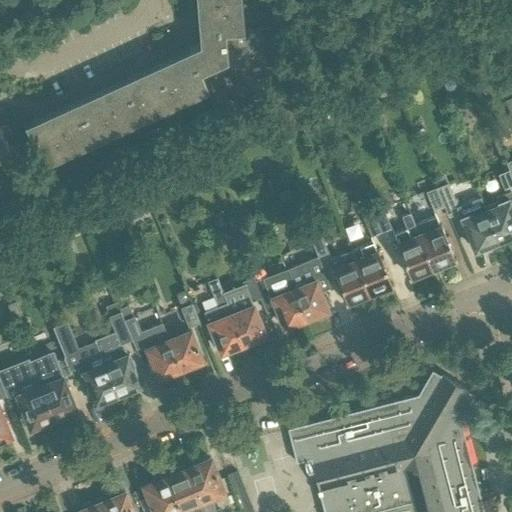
[(212,33),(237,29),(235,13),(239,12),(238,0),(201,0),(204,32),(204,33),(212,33)]
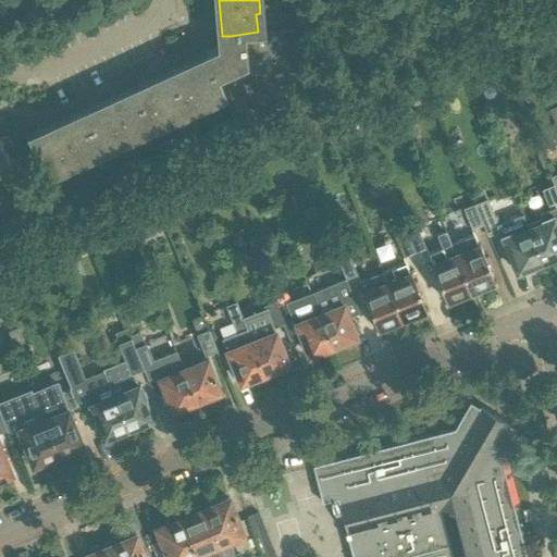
[(212,65),(222,90),(237,124),(286,101),(280,85),(279,77),(298,76),(295,29),(258,32),(231,36),(232,56),(212,65)]
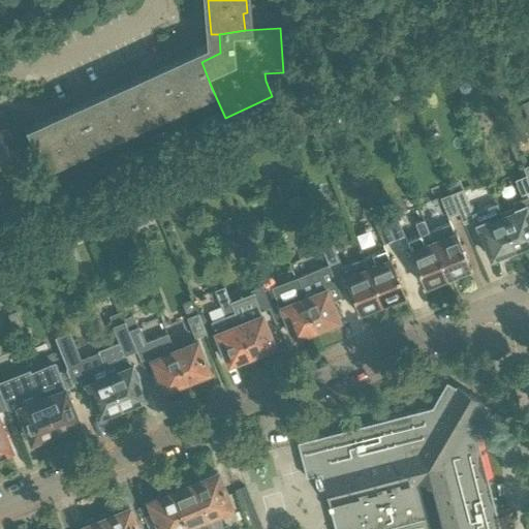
[(211,86),(201,62),(198,54),(196,55),(29,132),(27,127),(37,122),(37,121),(24,127),(43,168),(44,168),(42,162),(58,155),(60,159),(78,151),(76,147),(91,141),(93,144),(94,143),(93,139),(110,132),(111,135),(129,127),(127,124),(143,117),(144,121),(162,113),(161,109),(177,101),(178,105),(195,97),(194,93),(211,86)]
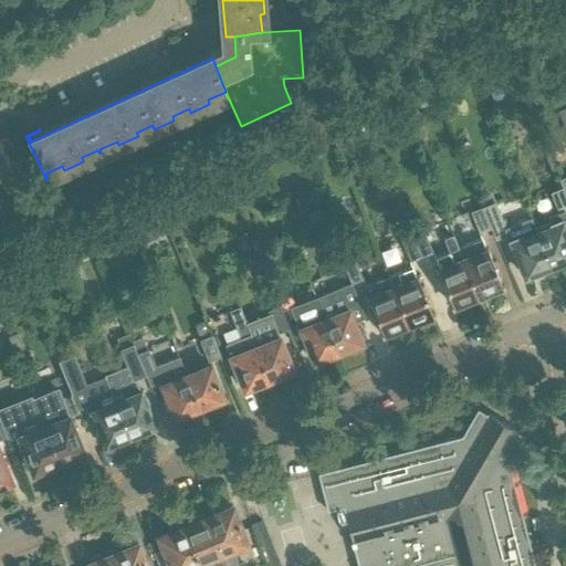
[(0,165),(7,163),(10,169),(11,168),(0,143),(0,165)]
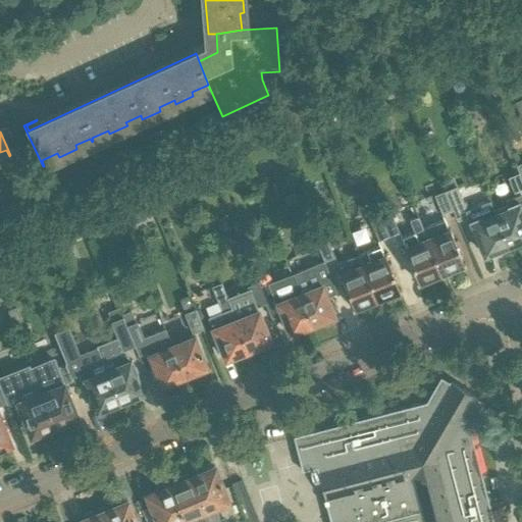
[(516,197),(521,195),(521,179),(519,172),(508,176),(516,197)]
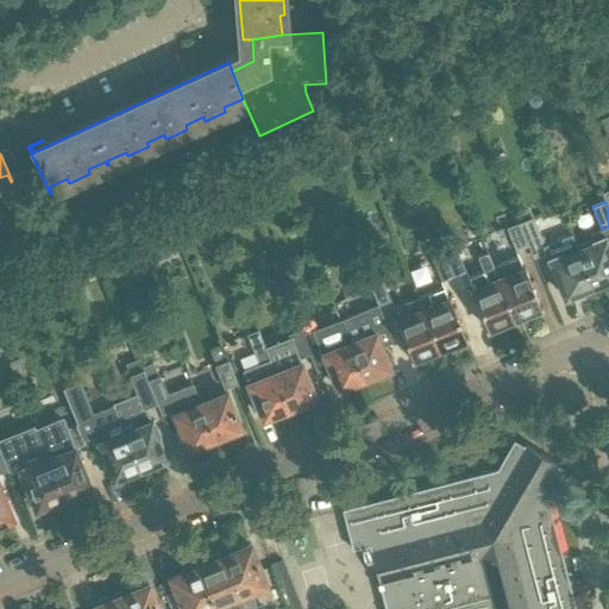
[(301,215),(307,231),(316,227),(311,212),(301,215)]
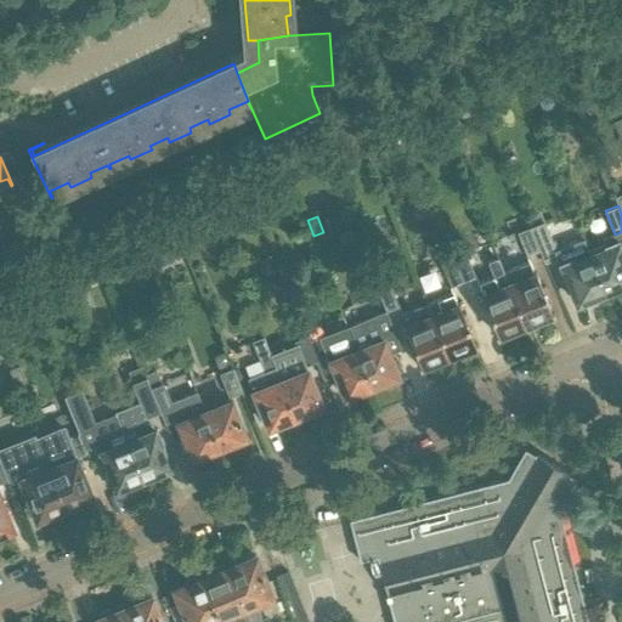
[(530,226),(539,250),(544,263),(559,258),(555,248),(544,221),(530,226)]
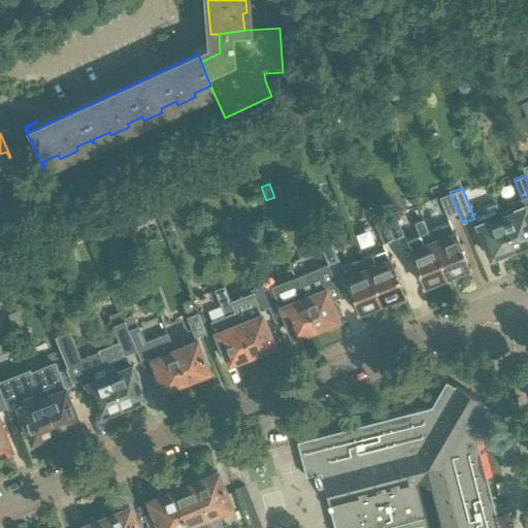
[(447,217),(458,212),(450,192),(439,196),(447,217)]
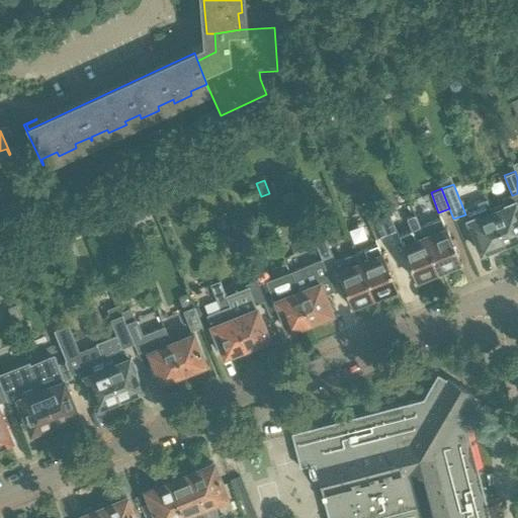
[(485,198),(462,206),(465,214),(466,218),(465,219),(479,252),(503,243),(491,211),(485,198)]
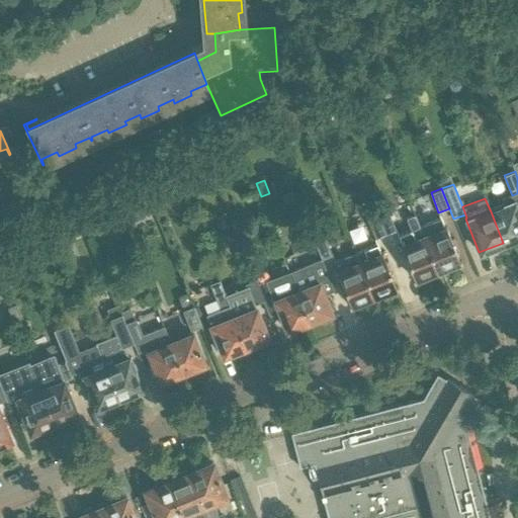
[(503,243),(517,236),(517,209),(514,199),(503,203),(504,206),(491,211),(503,243)]
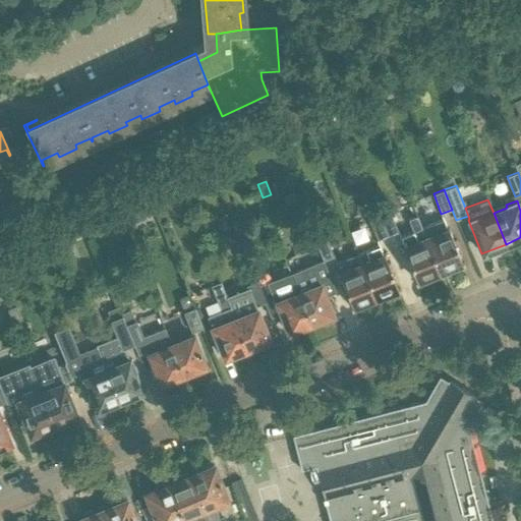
[(69,213),(75,229),(84,225),(78,210),(69,213)]
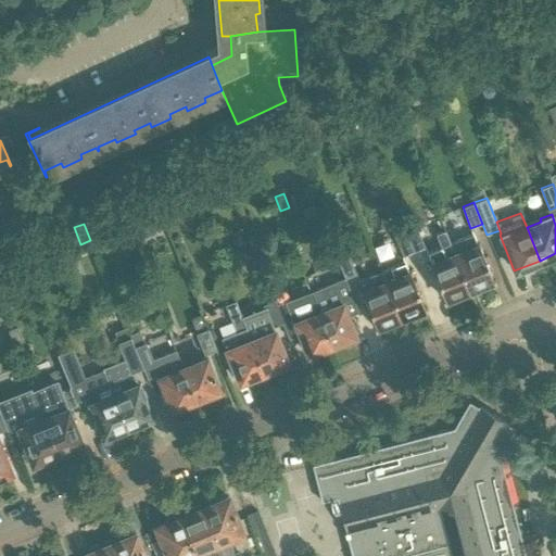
[(405,230),(414,252),(425,248),(417,226),(405,230)]
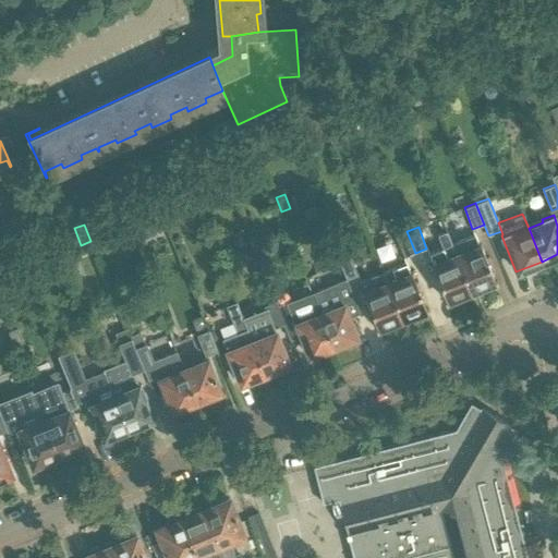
[(404,256),(415,253),(407,231),(396,235),(404,256)]
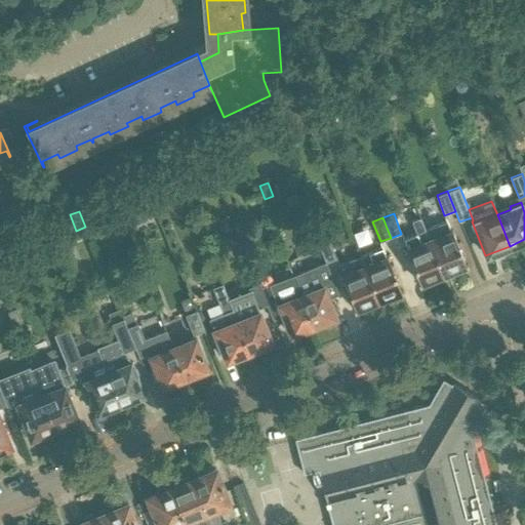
[(419,282),(442,274),(429,239),(425,230),(419,217),(412,220),(417,233),(403,238),(407,247),(406,248),(419,282)]
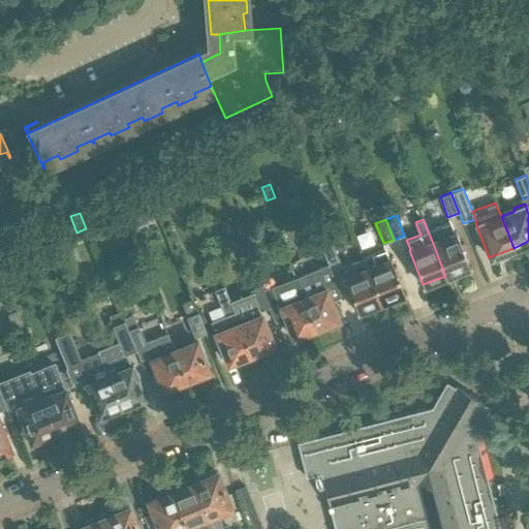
[(432,241),(445,276),(469,266),(455,231),(454,231),(449,222),(428,231),(432,241)]
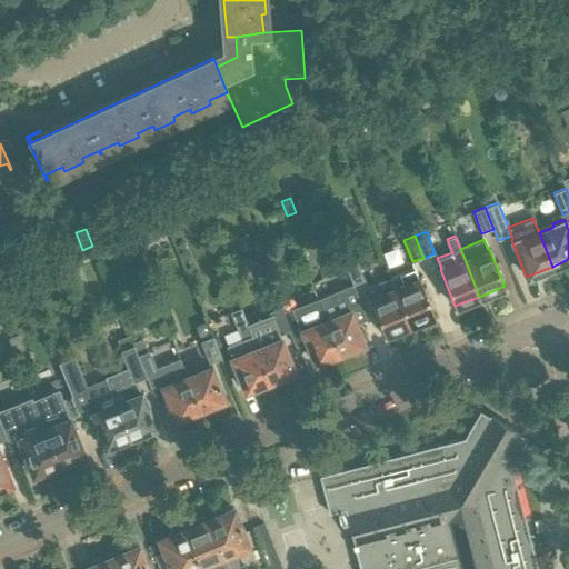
[(345,263),(353,286),(366,280),(357,259),(345,263)]
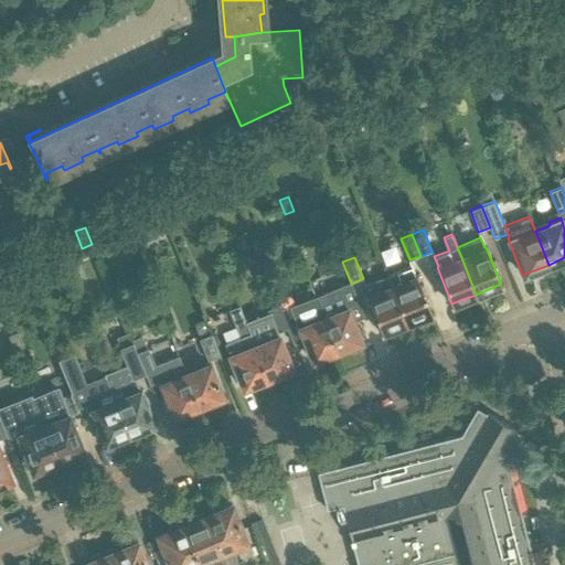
[(415,276),(411,266),(390,274),(408,321),(430,312),(416,275),(415,276)]
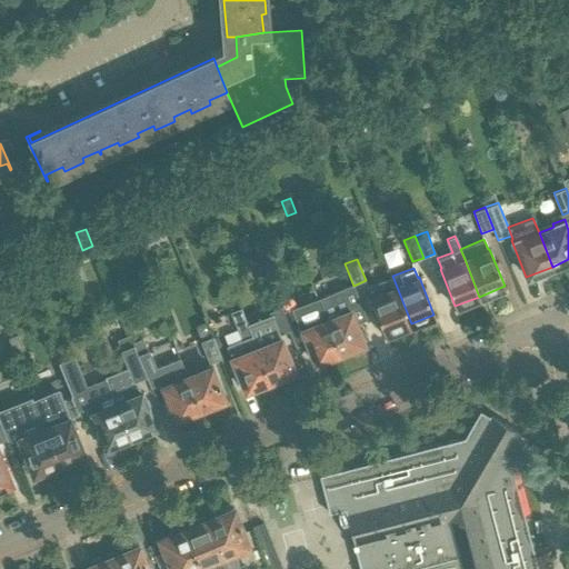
[(385,335),(411,323),(392,276),(367,287),(371,297),(370,297),(385,335)]
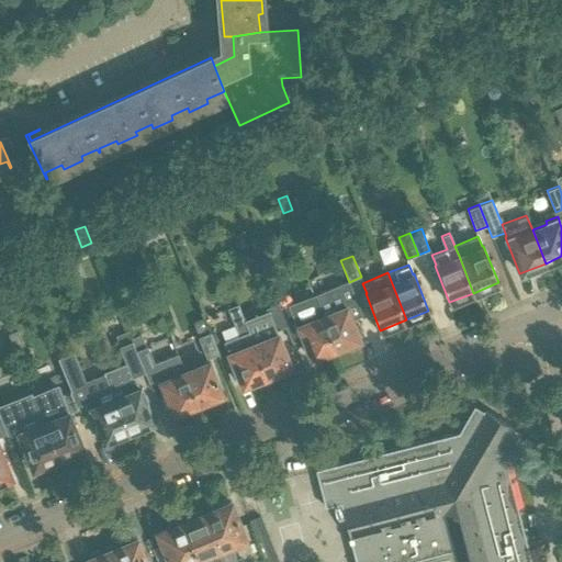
[(322,315),(335,348),(358,338),(352,323),(353,323),(351,316),(361,313),(348,280),(313,294),(317,303),(322,315)]
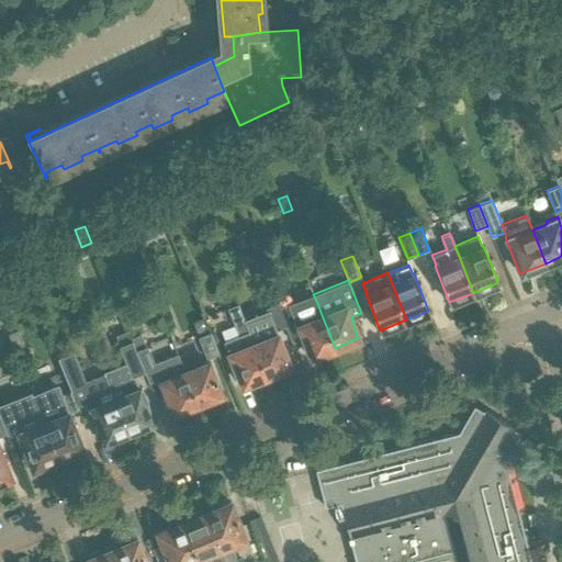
[(281,307),(280,307),(287,324),(292,339),(302,336),(304,341),(305,341),(312,357),(335,348),(322,315),(317,303),(313,294),(281,307)]
